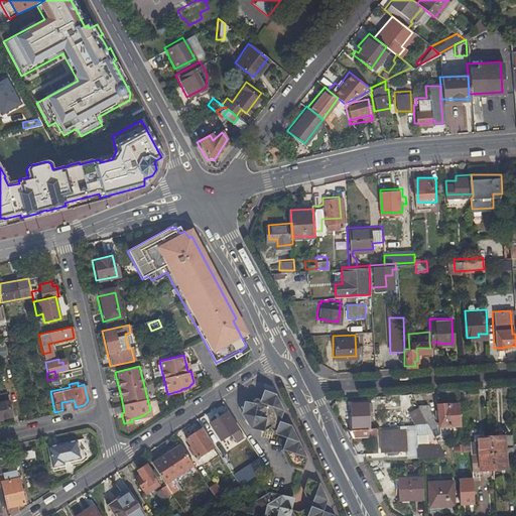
[(279,447),(282,455),(298,443),(288,423),(276,419),(280,408),(272,392),(261,388),(257,399),(255,399),(254,400),(253,401),(252,402),(241,399),(238,411),(239,413),(248,426),(261,428),(268,425),(268,428),(269,429),(273,430),(272,432),(283,436),(279,447)]
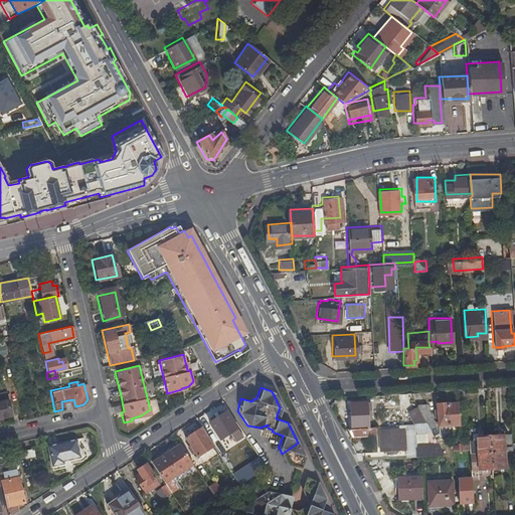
[(348,400),(349,419),(368,418),(368,399),(348,400)]
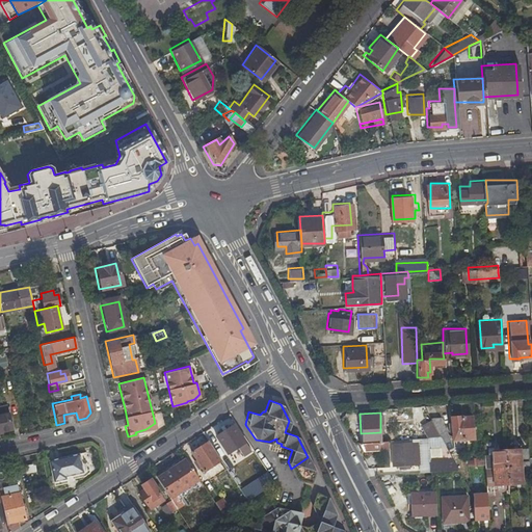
[(0,431),(10,429),(6,414),(0,415),(0,431)]
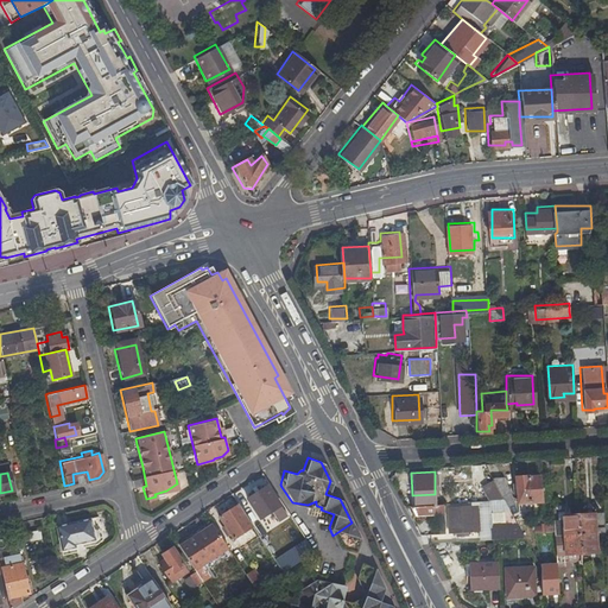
[(529,474),(517,475),(520,500),(531,500),(529,475),(529,474)]
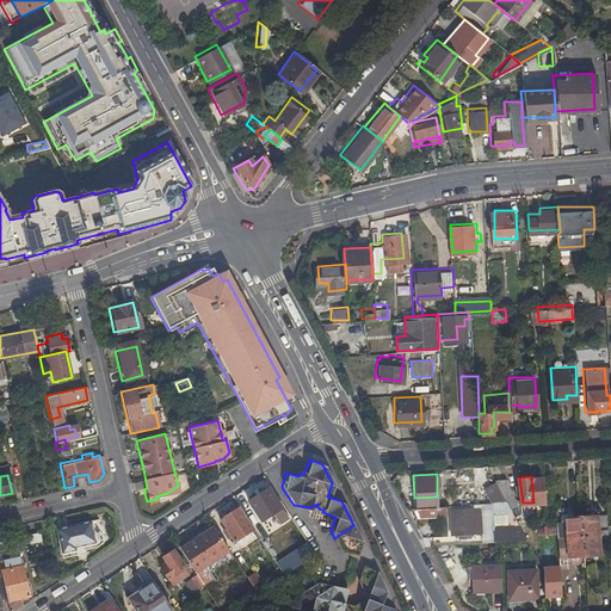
[(544,503),(541,476),(531,477),(534,503),(544,503)]
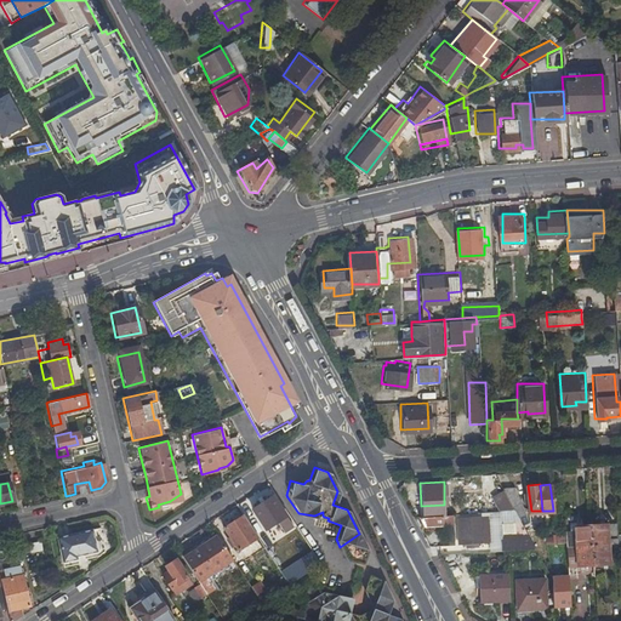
[(488,494),(497,510),(514,508),(511,500),(502,485),(488,494)]
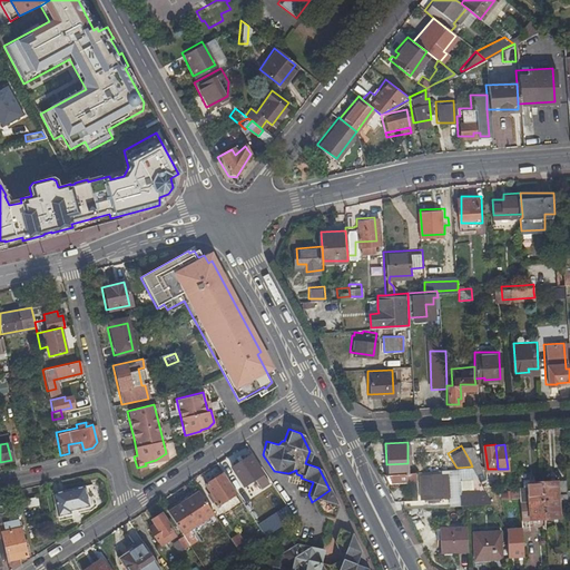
[(471,445),(461,445),(469,459),(475,459),(471,445)]
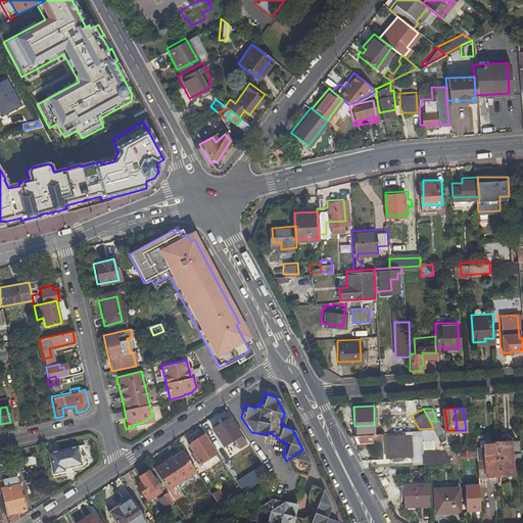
[(203,431),(215,448),(238,433),(227,416),(203,431)]
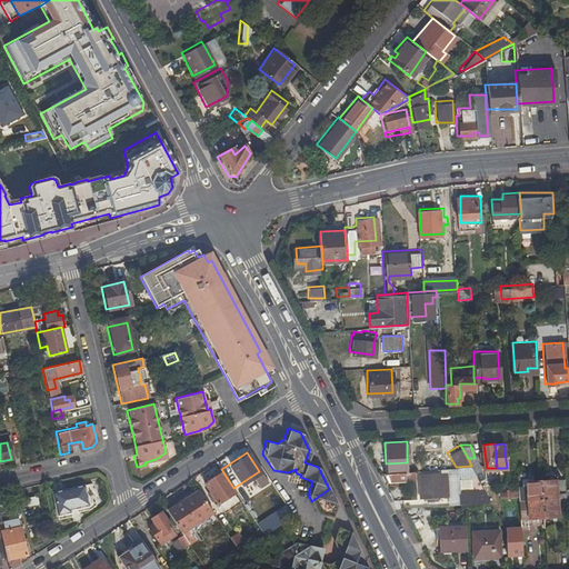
[(381,469),(389,479),(407,479),(412,478),(415,478),(415,468),(407,468),(386,469),(381,469)]
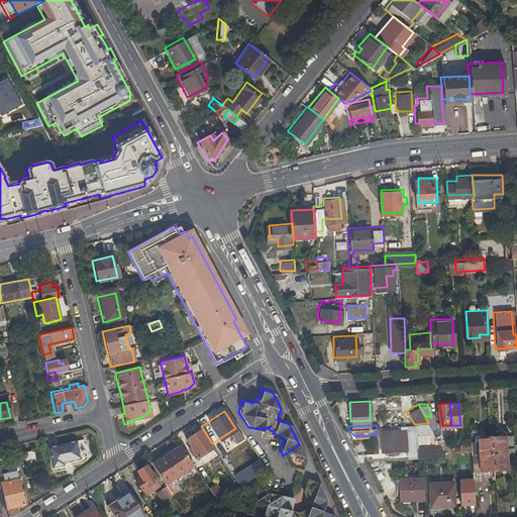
[(212,443),(201,426),(185,437),(197,455),(213,445),(212,443)]
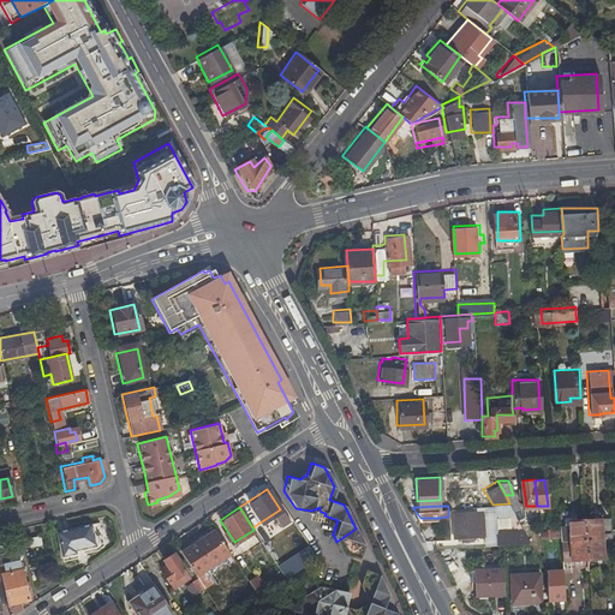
[(493,526),(493,542),(531,541),(512,507),(505,507),(506,525),(493,526)]
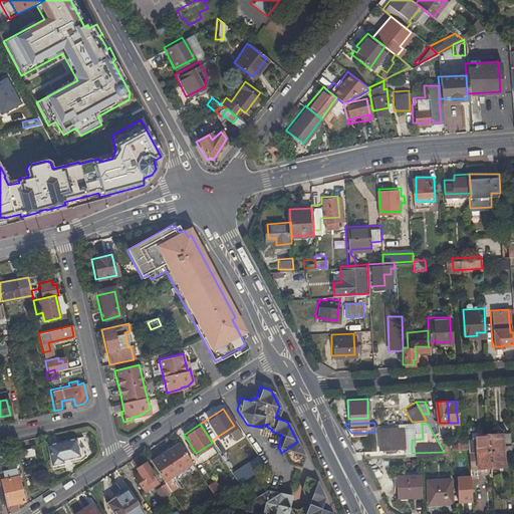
[(397,425),(376,426),(377,448),(399,447),(397,425)]
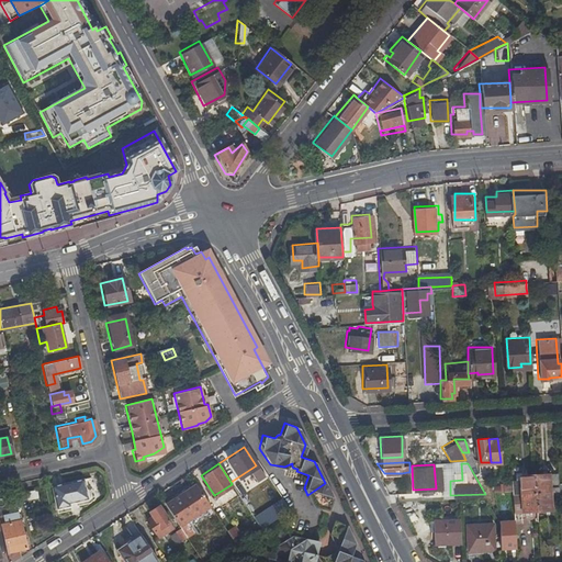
[(548,472),(549,490),(553,489),(557,489),(557,480),(555,471),(548,472)]
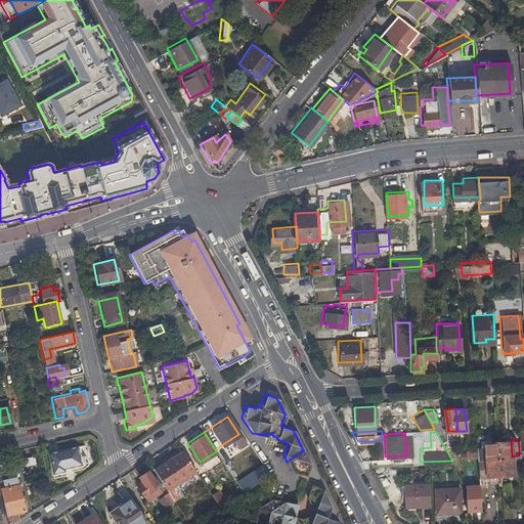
[(484,455),(484,457),(497,456),(496,440),(483,441),(484,455)]
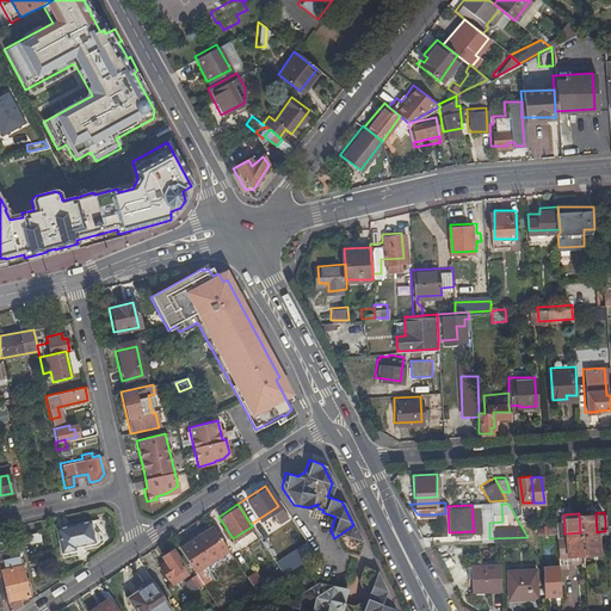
[(579,513),(580,532),(597,532),(596,513),(579,513)]
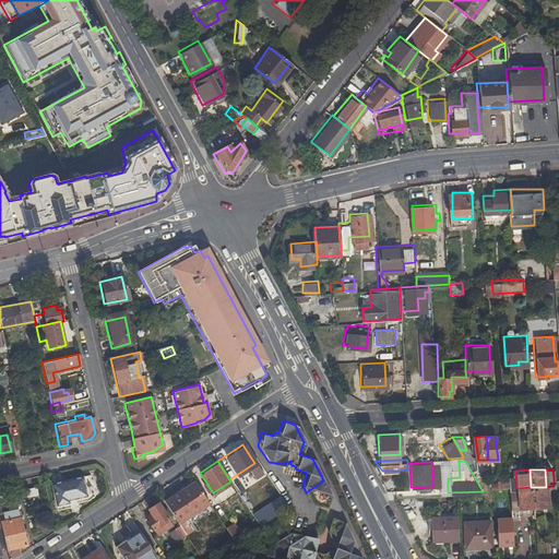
[(81,475),(49,483),(55,507),(68,503),(67,498),(85,495),(81,475)]
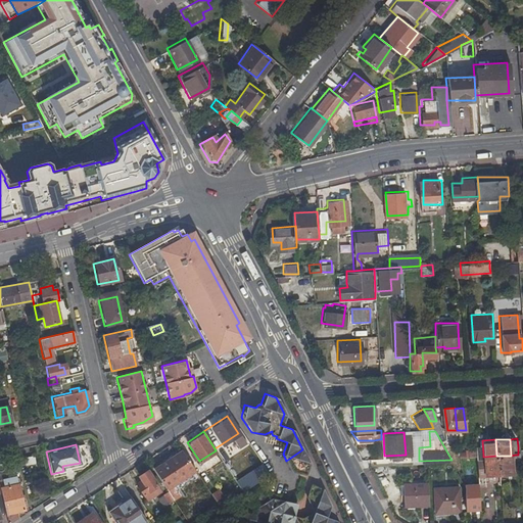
[(167,491),(171,497),(177,493),(171,484),(193,469),(179,447),(150,467),(167,491)]
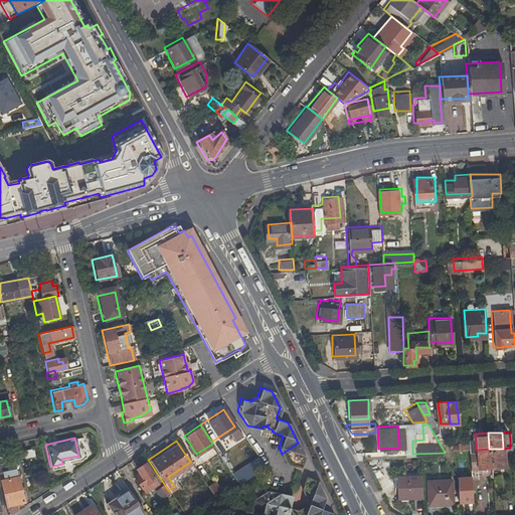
[(452,444),(452,452),(466,451),(466,443),(452,444)]
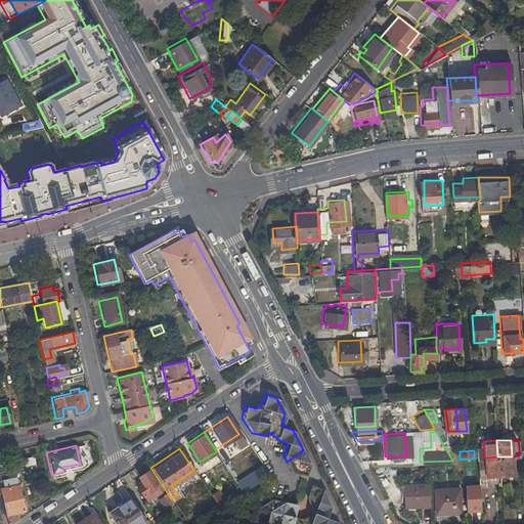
[(237,460),(233,453),(227,457),(231,464),(237,460)]
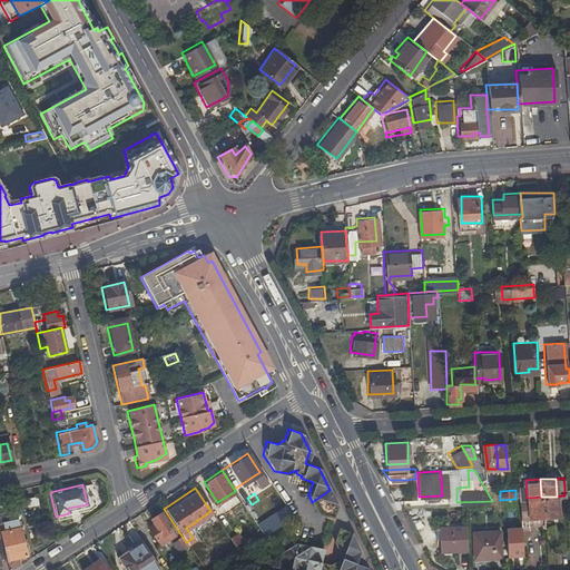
[(527,502),(528,517),(542,516),(541,497),(527,498),(527,502)]
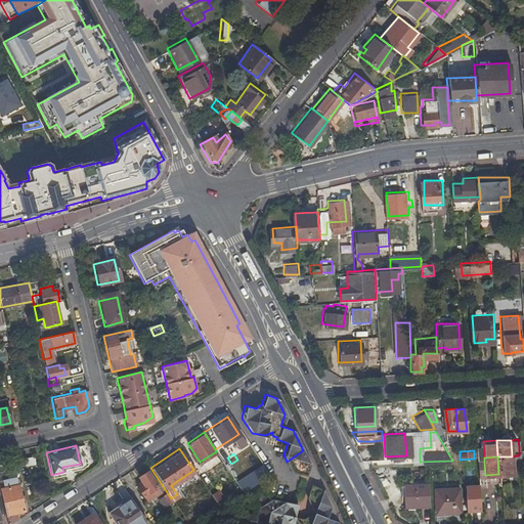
[(497,456),(498,474),(513,473),(512,460),(512,456),(497,456)]
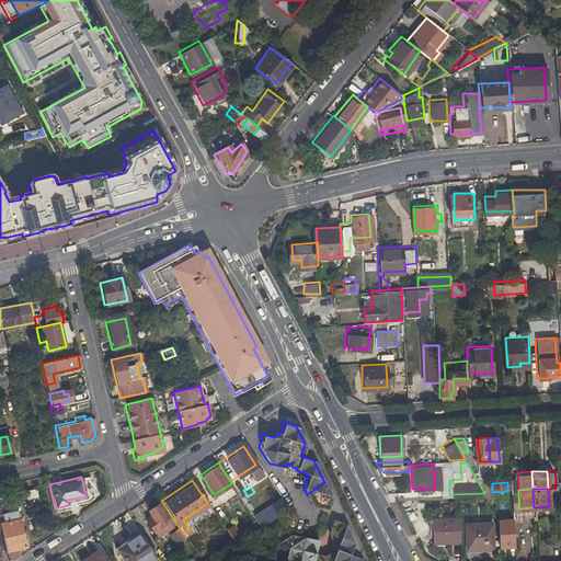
[(0,530),(7,560),(12,558),(10,548),(25,544),(14,499),(0,501),(0,530)]
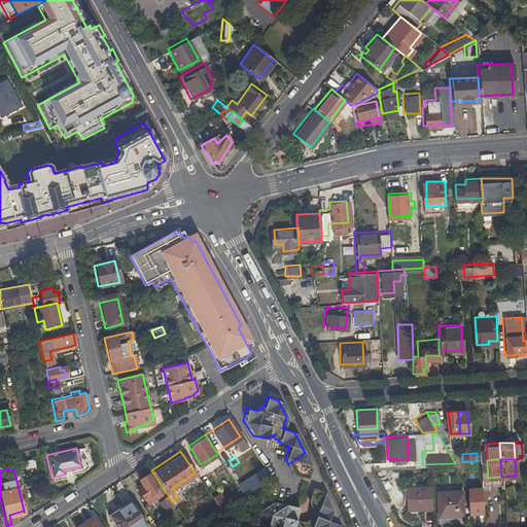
[(161,494),(146,473),(137,480),(141,487),(136,490),(145,503),(161,494)]
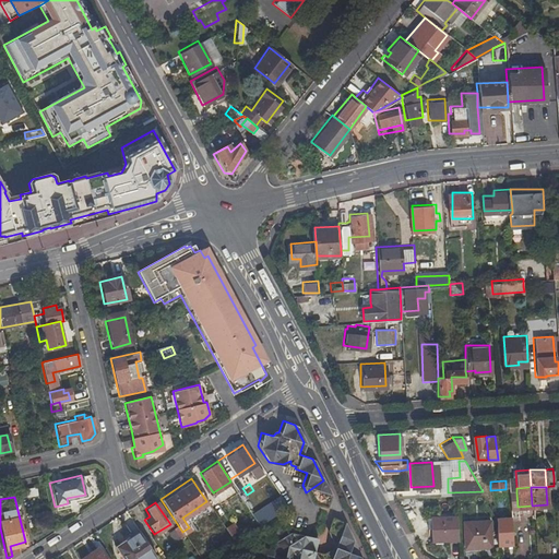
[(444,513),(444,508),(427,509),(426,509),(427,525),(430,525),(430,513),(444,513)]
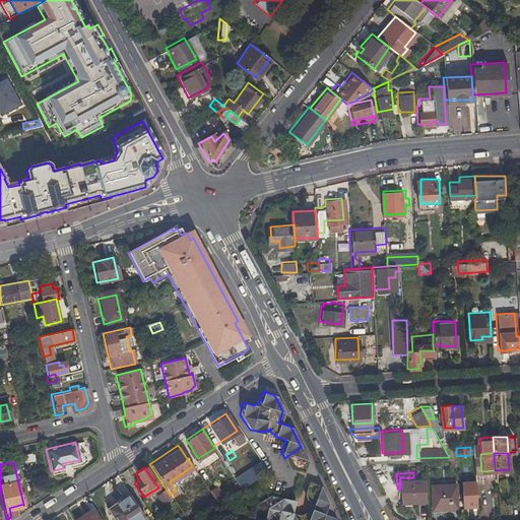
[(400,489),(400,501),(427,500),(426,476),(413,477),(400,477),(400,489)]
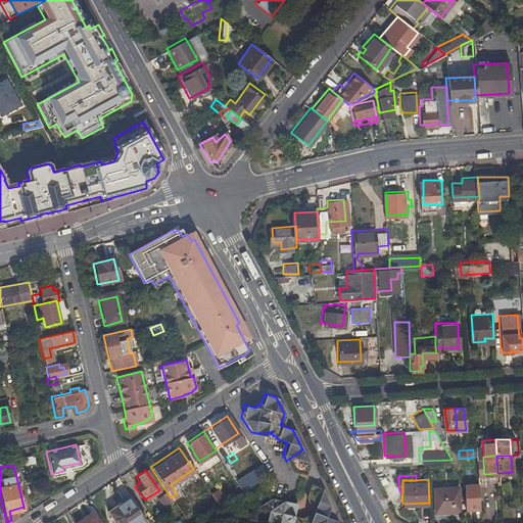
[(337,522),(336,518),(324,513),(328,502),(320,483),(307,480),(304,491),(312,509),(300,516),(294,515),(296,503),(272,498),(242,519),(240,522),(253,522),(255,522),(264,522),(337,522)]
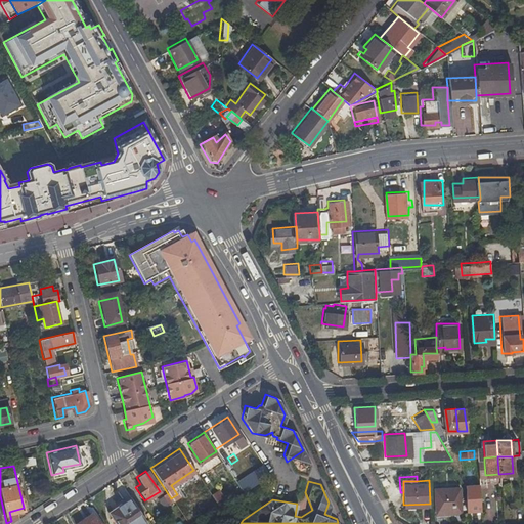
[(435,486),(436,511),(460,511),(460,486),(435,486)]
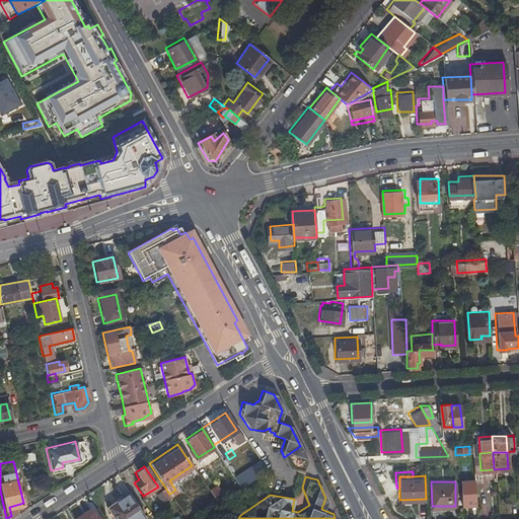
[(215,485),(208,489),(217,502),(224,498),(215,485)]
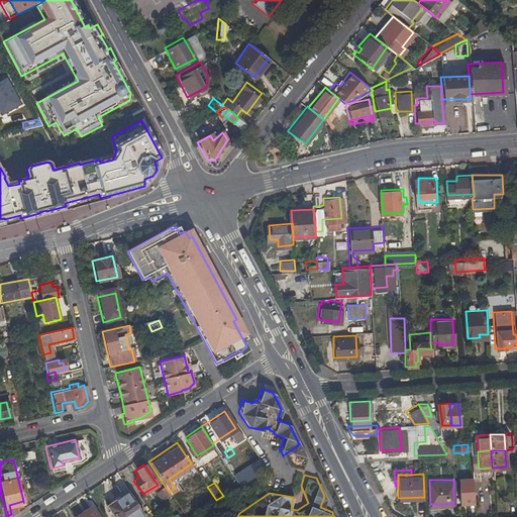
[(169,492),(165,486),(160,489),(166,498),(171,495),(169,492)]
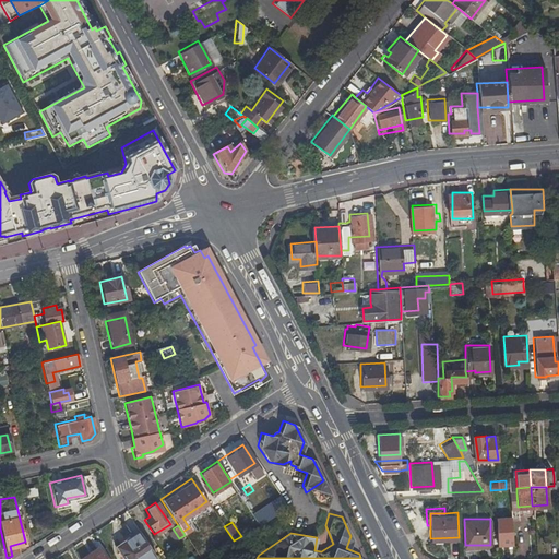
[(145,558),(154,554),(137,528),(130,534),(127,530),(116,537),(119,542),(115,544),(123,558),(145,558)]
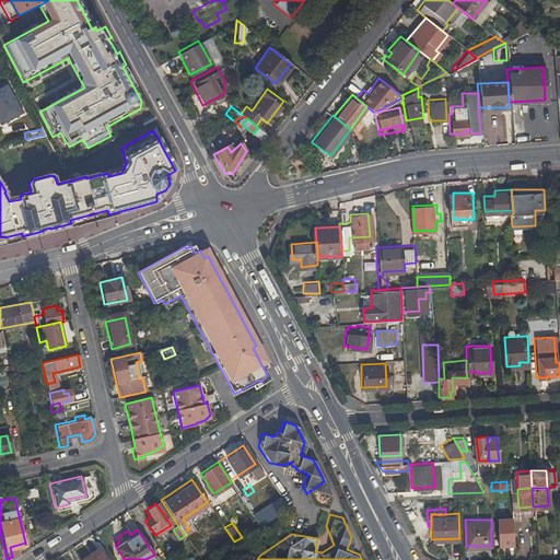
[(179,539),(173,529),(167,533),(175,543),(179,539)]
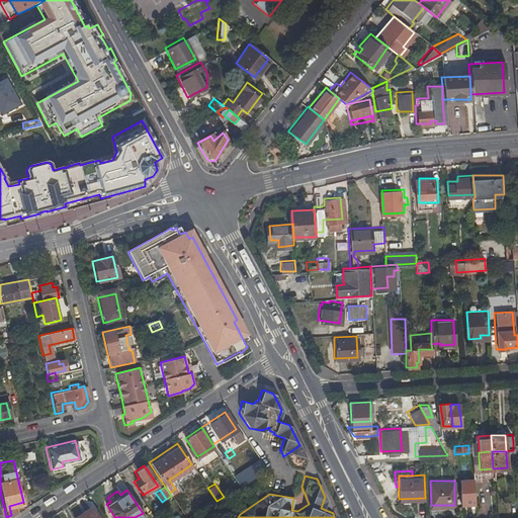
[(460,491),(461,506),(475,506),(473,491),(460,491)]
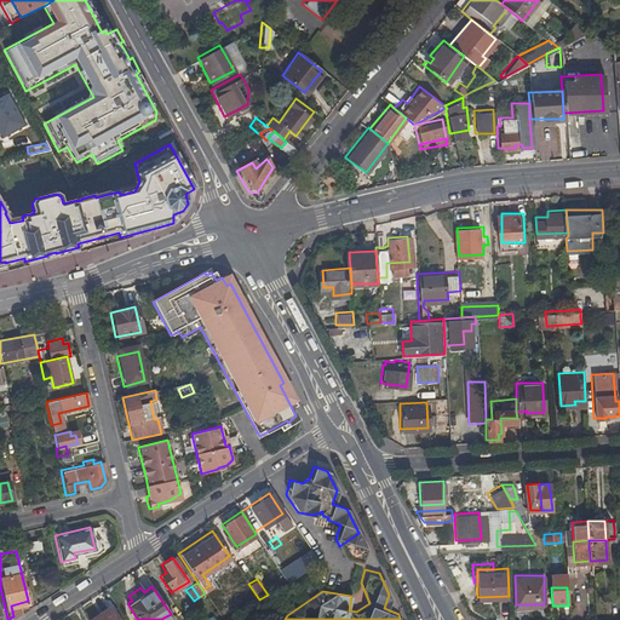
[(115,619),(107,607),(86,619),(115,619)]
